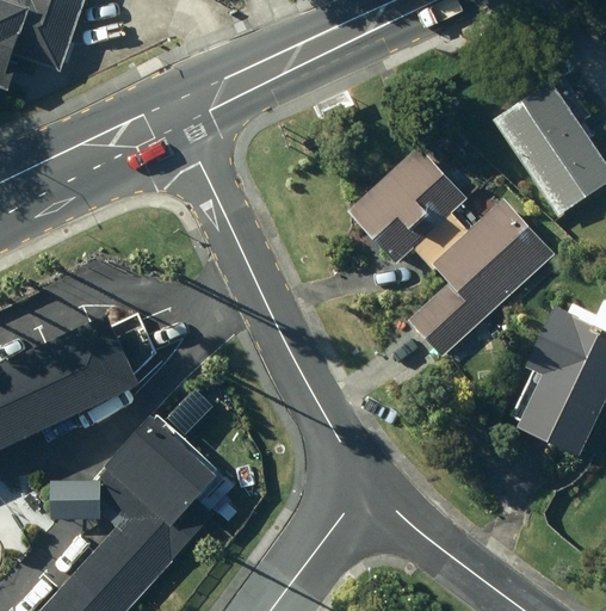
[(0,0),(0,87),(10,91),(19,59),(62,72),(82,0),(0,0)]
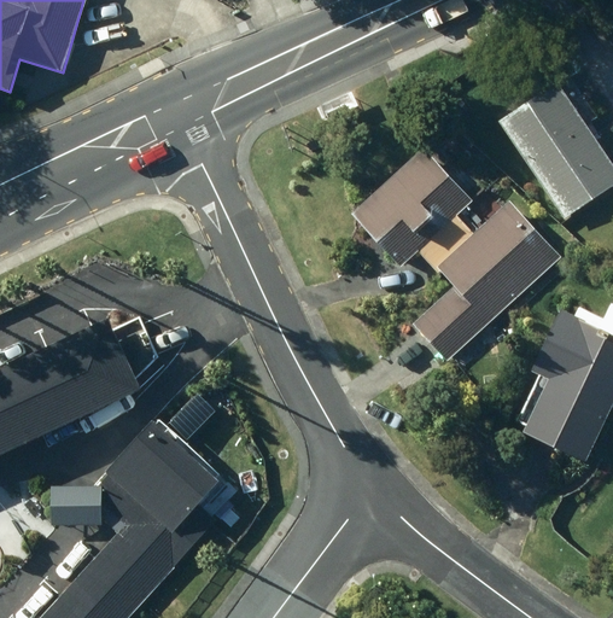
[(612,164),(576,111),(588,103),(570,76),(559,85),(554,80),(496,121),(565,217),(612,184),(612,164)]
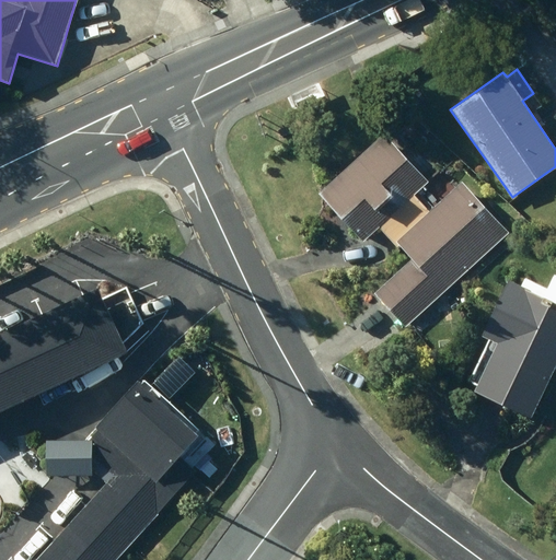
[(384,133),(321,193),(366,241),(381,226),(412,260),(375,294),(407,328),(510,233),(463,183),(442,201),(426,184),(429,182),(384,133)]
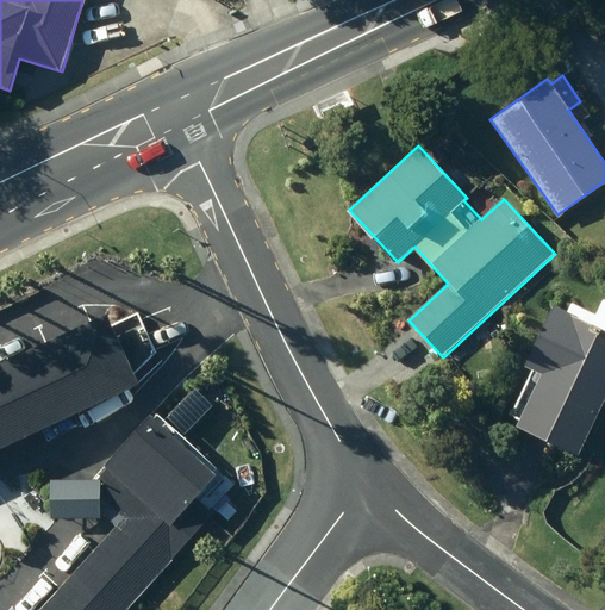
[(475,209),(479,210),(482,209),(485,204),(482,200),(478,199),(474,200),(473,205),(475,209)]
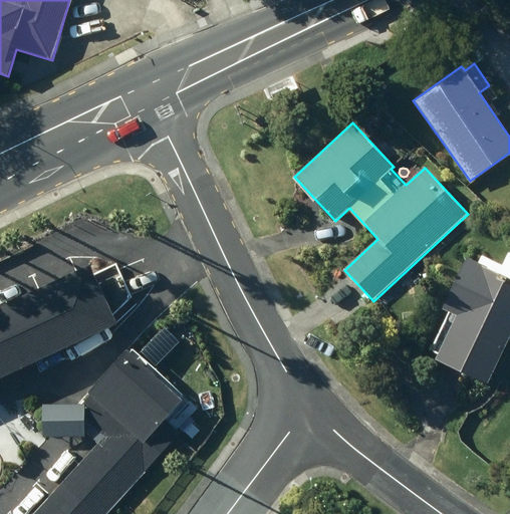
[(509,251),(507,250),(501,264),(480,255),(477,262),(464,257),(441,308),(454,314),(434,359),(487,383),(507,338),(509,339),(509,251)]
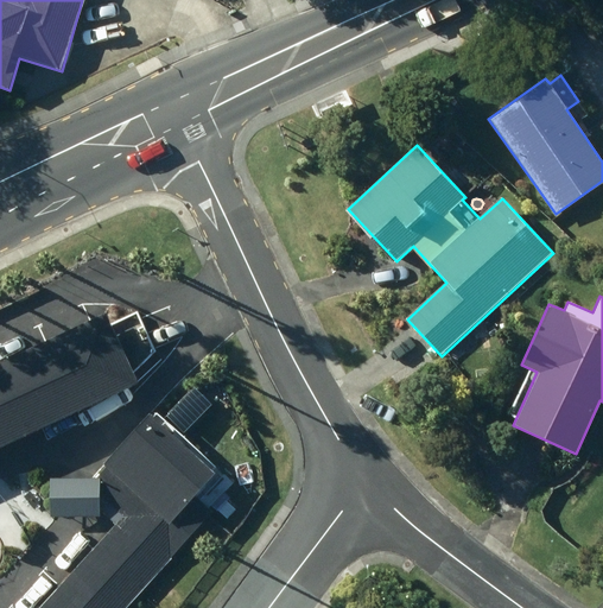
[(0,607),(0,444),(135,382),(105,314),(0,361),(0,607),(127,607),(213,513),(192,494),(213,472),(147,413),(90,476),(50,479),(51,517),(101,514),(100,507),(119,524),(42,607),(0,607)]
